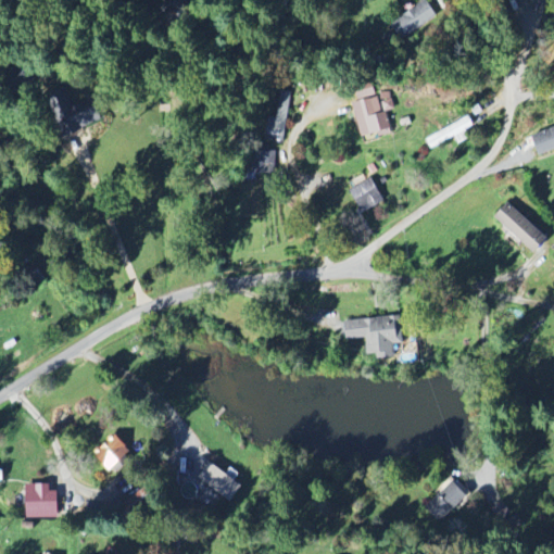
[(402,39),(437,15),(427,0),(424,0),(390,22),(402,39)]
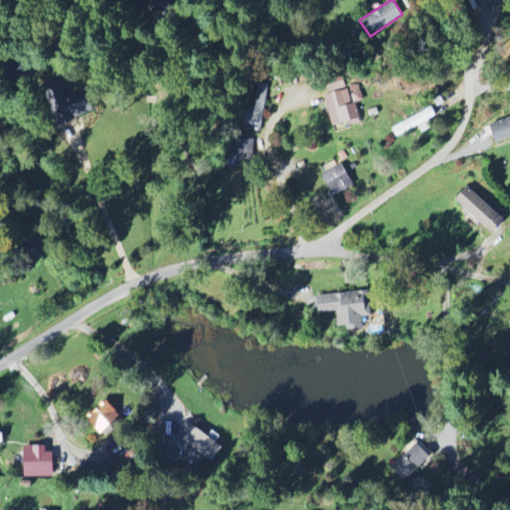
[(471,0),(470,3),(490,10),(490,12),(496,15),(500,0),(471,0)]
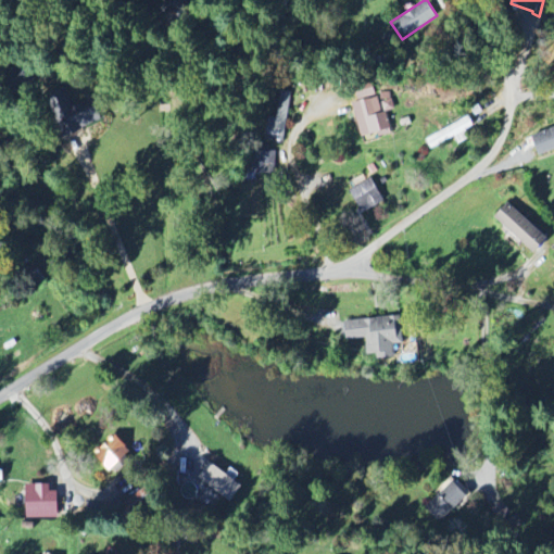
[(374,95),(372,86),(355,89),(357,99),(374,95)]
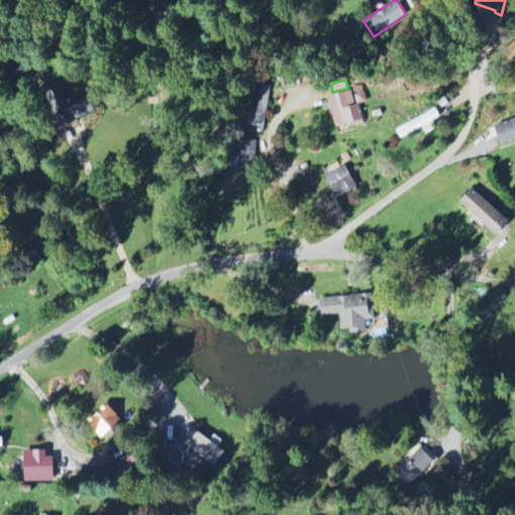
[(268,86),(253,84),(248,125),(264,126),(268,86)]
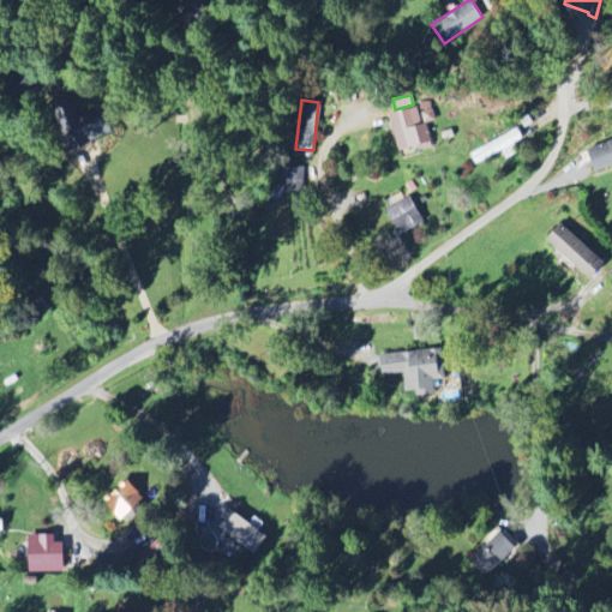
[(388,109),(395,150),(430,144),(426,123),(433,121),(430,102),(388,109)]
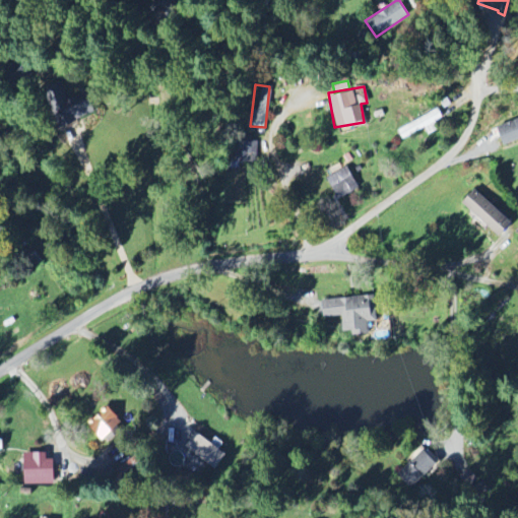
[(401,138),(424,127),(428,134),(437,129),(432,121),(442,116),(437,107),(396,128),(401,138)]
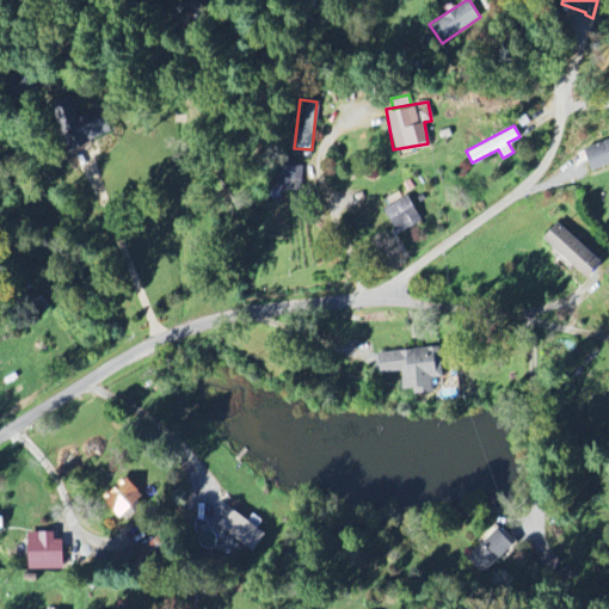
[(608,162),(608,139),(583,148),(591,170),(608,162)]
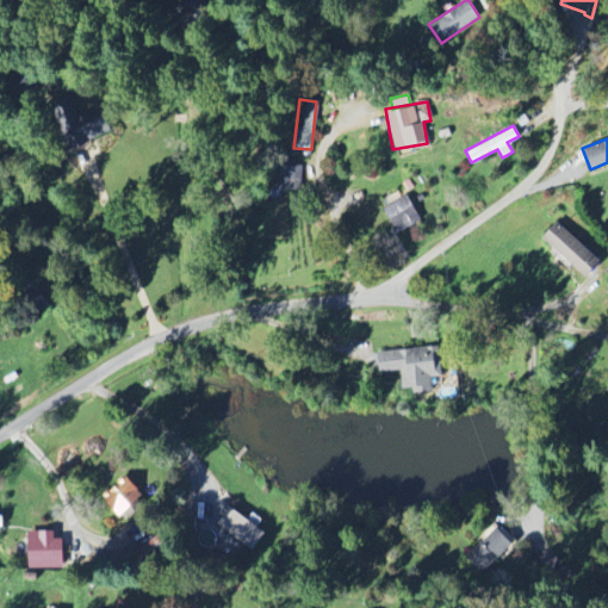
[(421,219),(405,193),(382,208),(397,233),(421,219)]
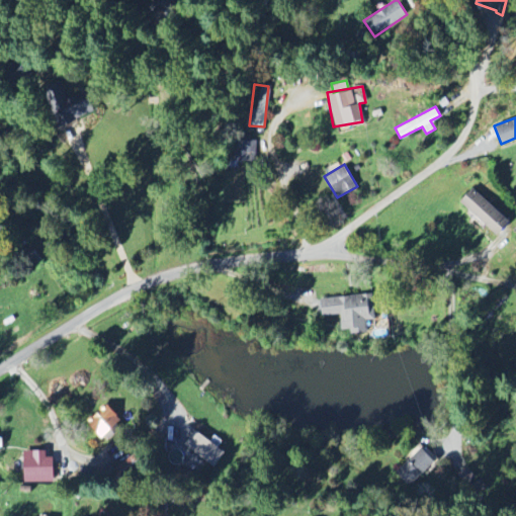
[(498,236),(510,223),(473,188),(460,201),(498,236)]
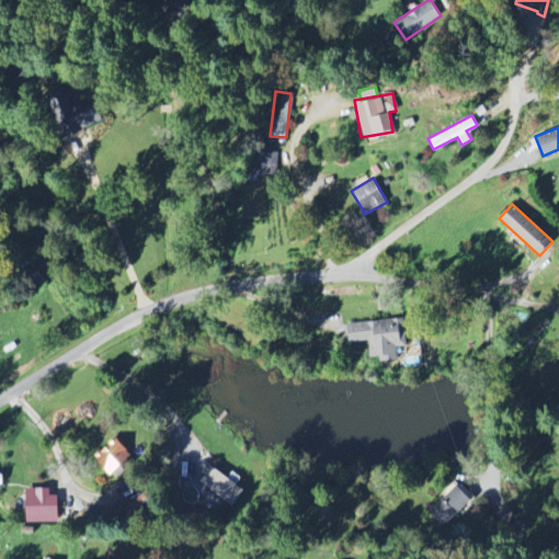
[(339,322),(339,316),(316,318),(317,341),(368,338),(369,356),(378,356),(378,361),(398,360),(398,346),(406,345),(403,319),(339,322)]
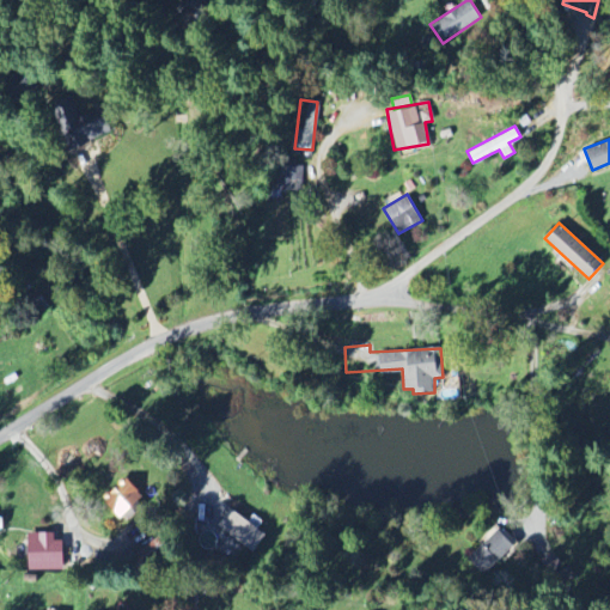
[(138,510),(133,505),(144,494),(126,475),(103,495),(126,520),(138,510)]
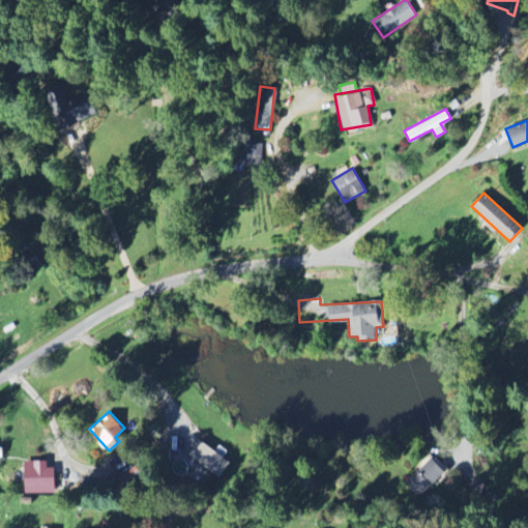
[(229,463),(202,441),(191,456),(216,477),(229,463)]
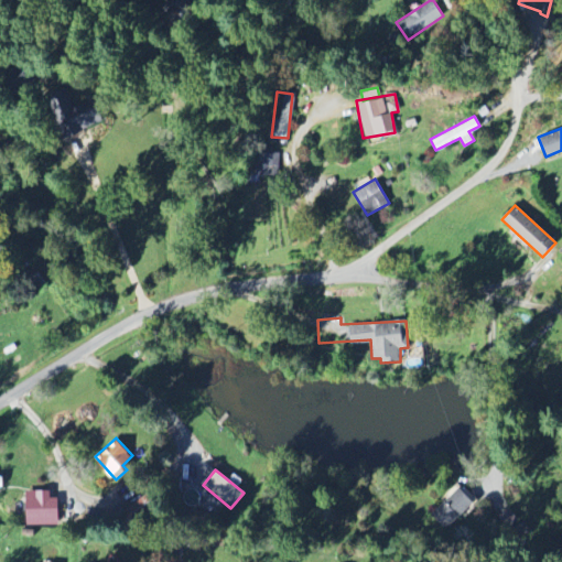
[(445,528),(473,501),(458,486),(430,512),(445,528)]
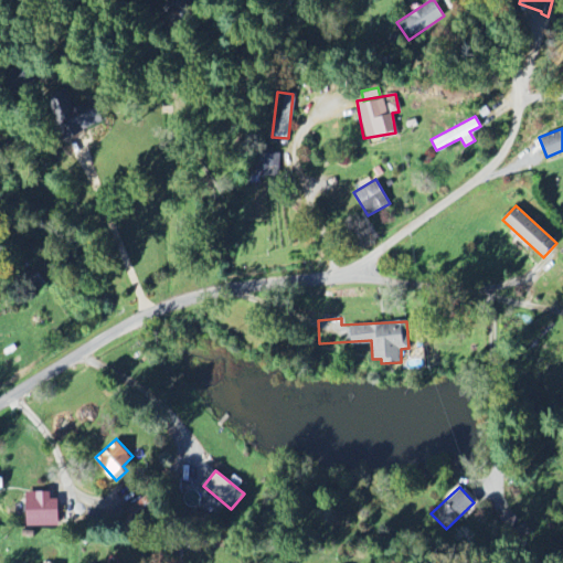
[(57,524),(57,497),(49,498),(49,490),(24,490),(25,524),(57,524)]
